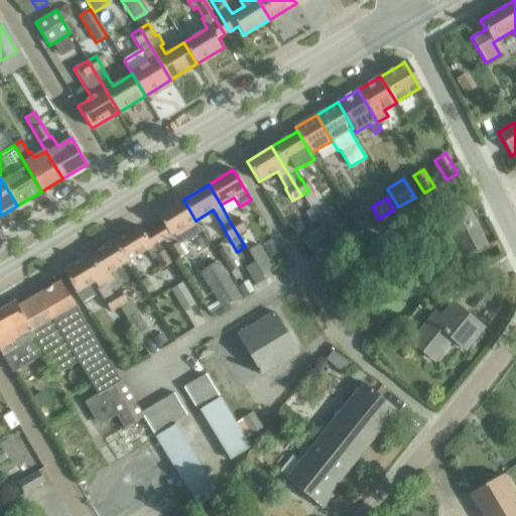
[(196,221),(183,200),(157,216),(163,225),(156,229),(175,260),(184,254),(179,245),(192,238),(194,240),(204,234),(196,221)]
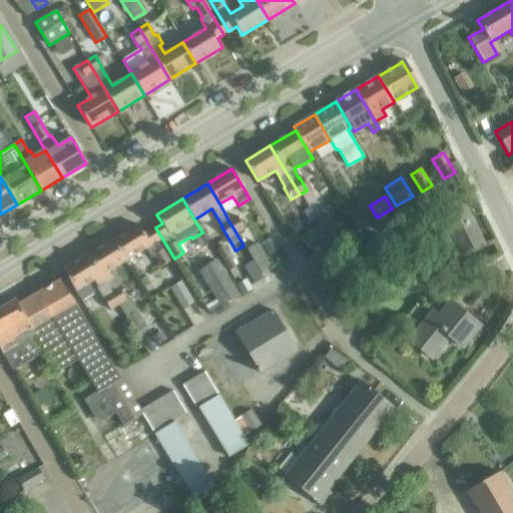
[(441,210),(453,234),(463,254),(484,243),(462,199),(441,210)]
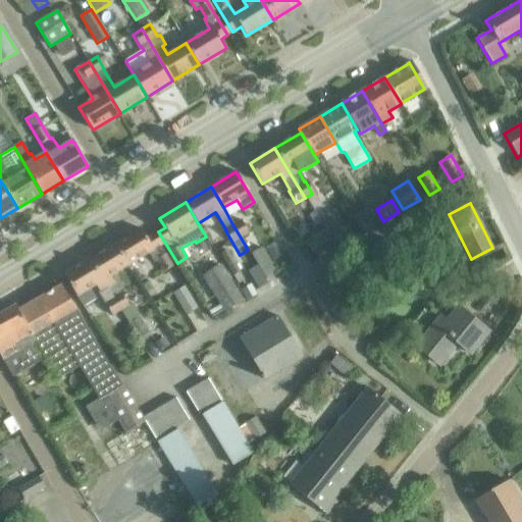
[(232,224),(241,238),(249,232),(241,219),(232,224)]
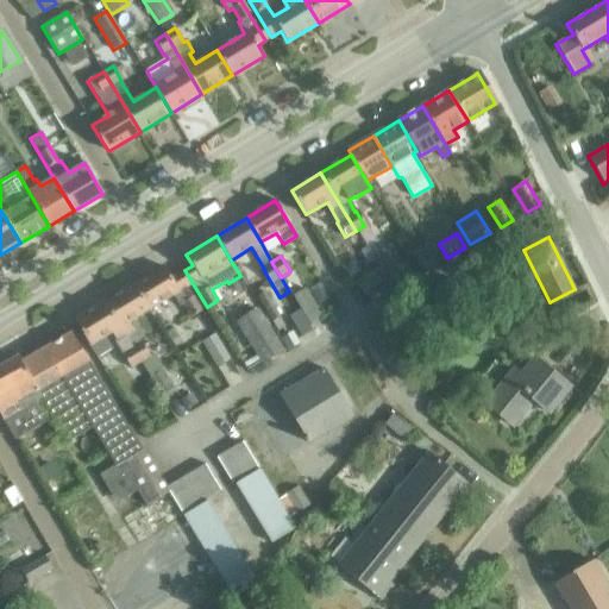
[(390,284),(401,277),(387,256),(376,262),(390,284)]
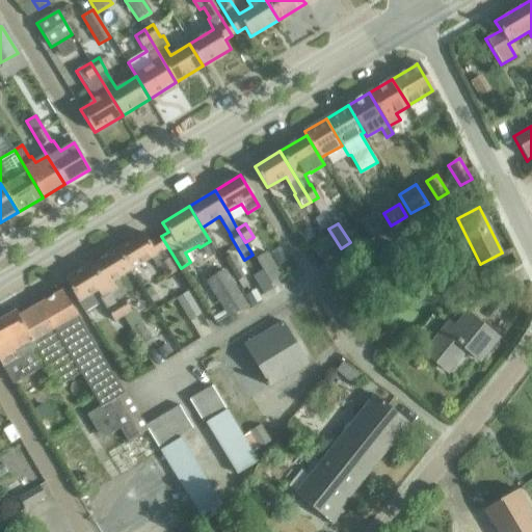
[(143,234),(117,249),(130,270),(151,258),(157,267),(160,265),(167,276),(176,271),(156,239),(149,243),(143,234)]
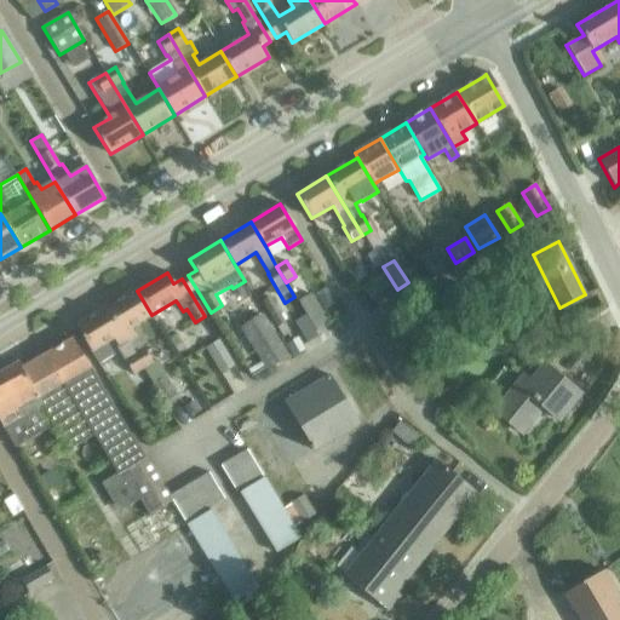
[(373,304),(396,291),(388,277),(366,292),(373,304)]
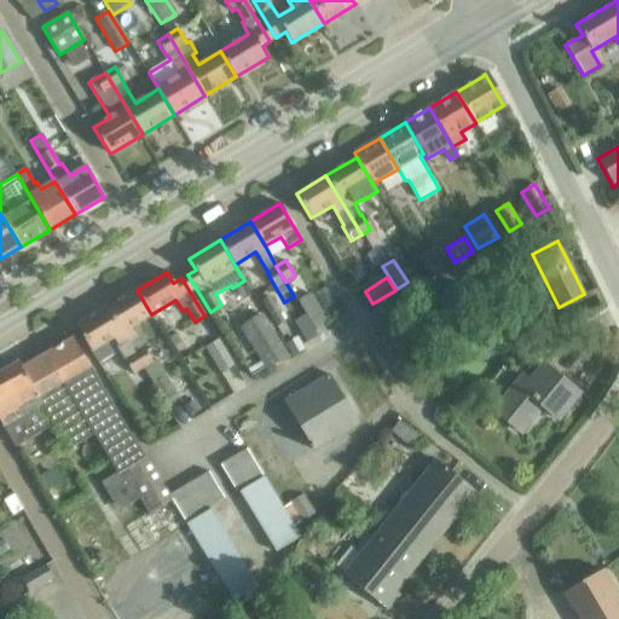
[(137,290),(106,307),(143,368),(152,385),(166,376),(156,359),(154,362),(144,347),(143,347),(131,327),(151,314),(137,290)]
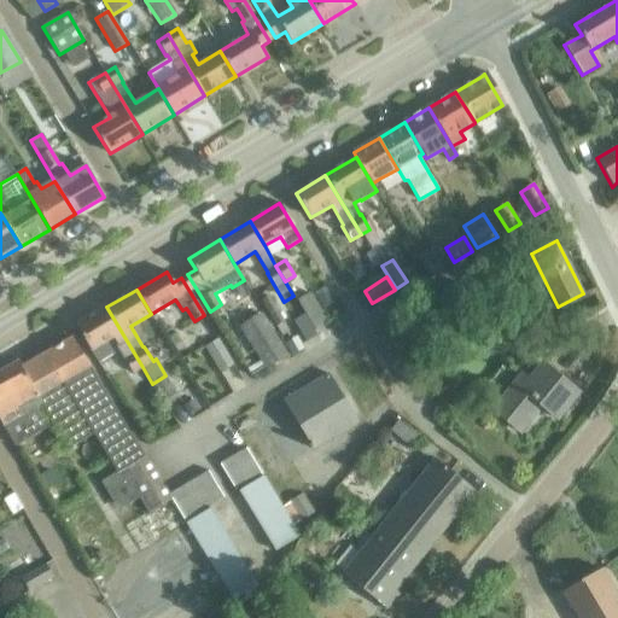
[(268,295),(261,299),(283,336),(290,331),(268,295)]
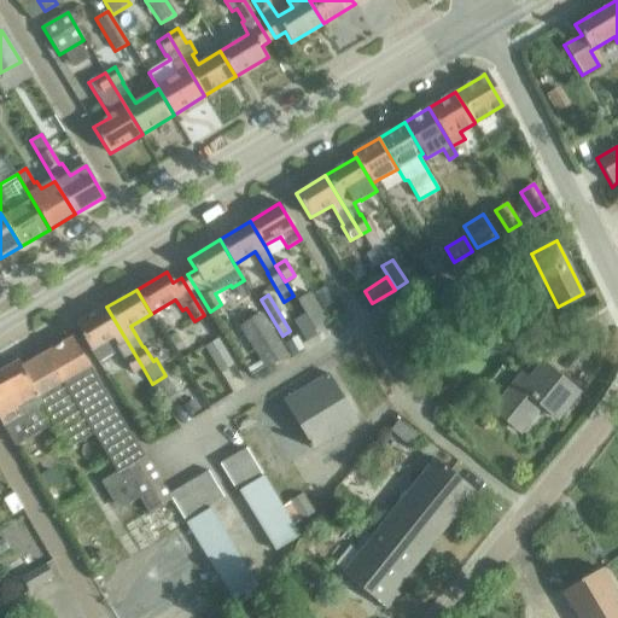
[(298,303),(305,316),(315,331),(327,324),(310,295),(298,303)]
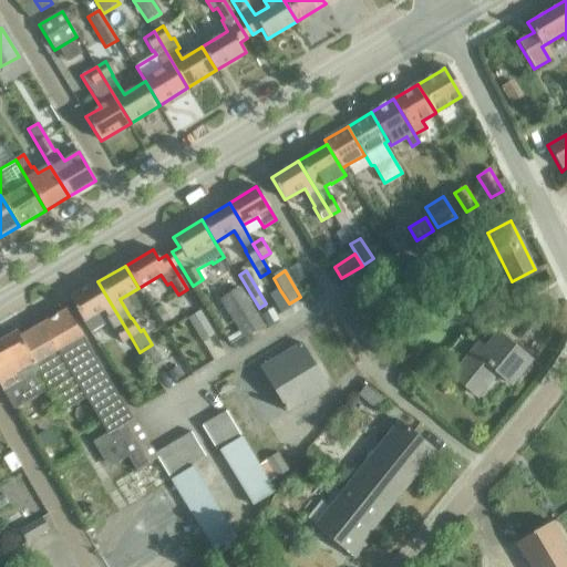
[(131,337),(98,281),(70,299),(90,332),(104,325),(98,313),(103,310),(109,318),(106,319),(121,342),(131,337)]
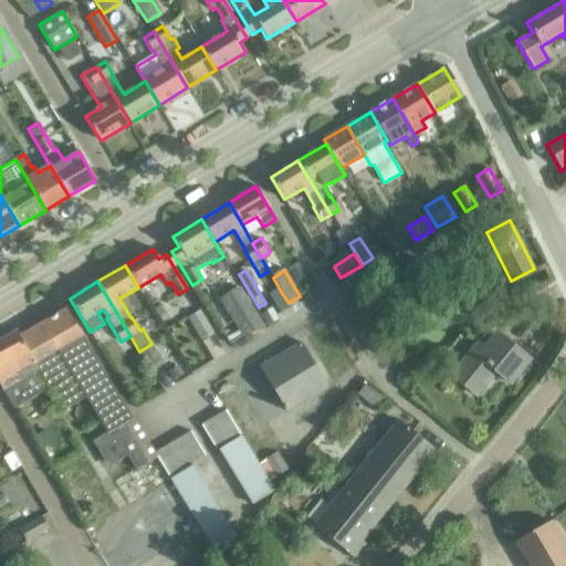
[(263,325),(240,286),(219,299),(242,337),(263,325)]
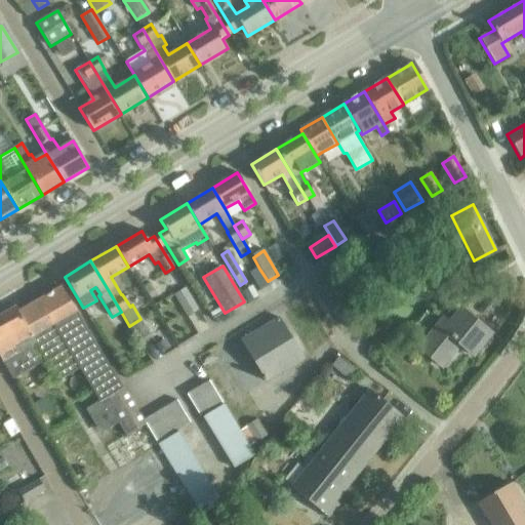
[(268,281),(259,269),(249,275),(259,291),(270,285),(268,281)]
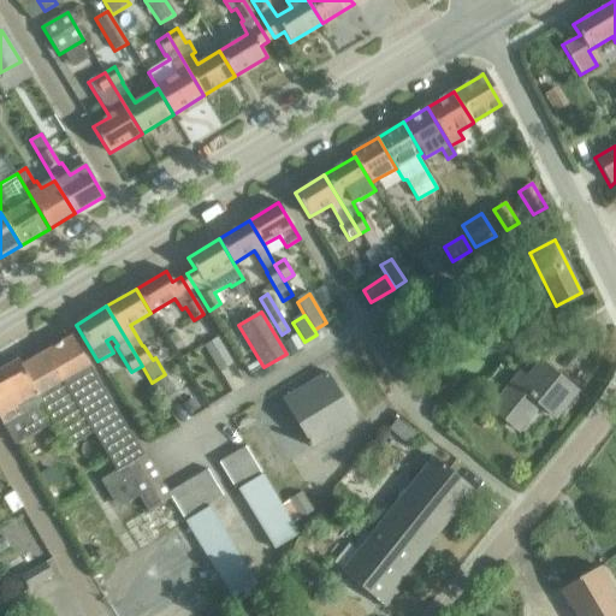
[(171,498),(67,331),(17,361),(54,424),(69,449),(94,433),(117,471),(101,480),(114,502),(129,502),(138,496),(149,513),(171,498)]
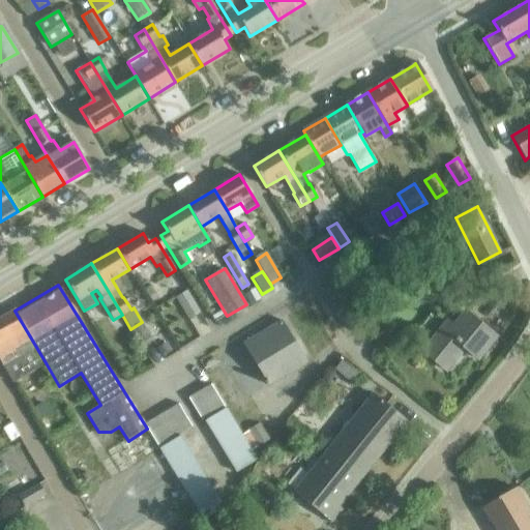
[(255,287),(245,293),(252,303),(261,298),(255,287)]
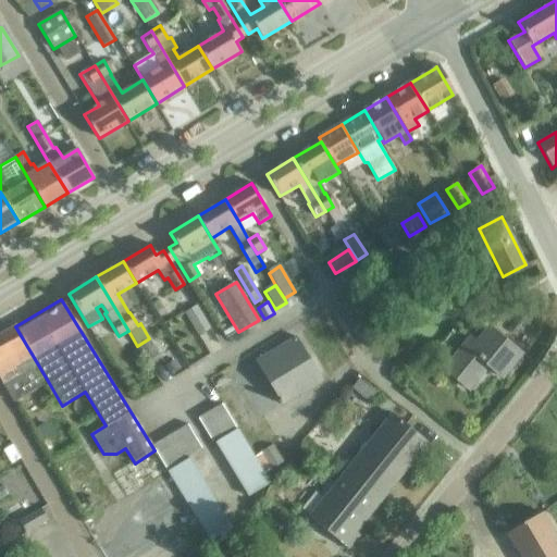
[(198,336),(209,330),(196,307),(185,313),(198,336)]
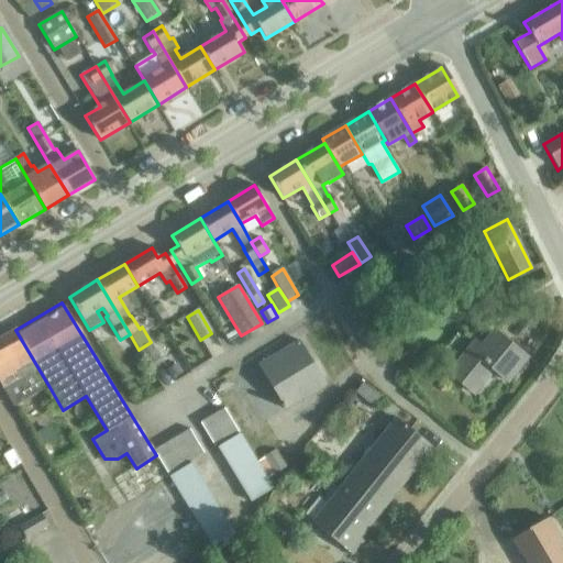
[(50,387),(15,330),(0,338),(0,383),(14,408),(50,387)]
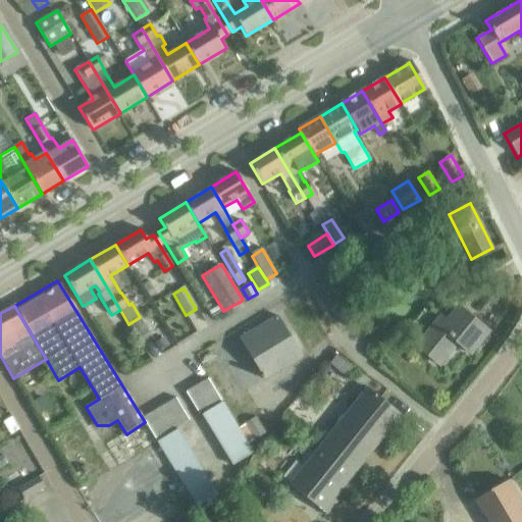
[(471,354),(488,331),(459,308),(441,329),(435,324),(418,348),(439,365),(458,343),(471,354)]
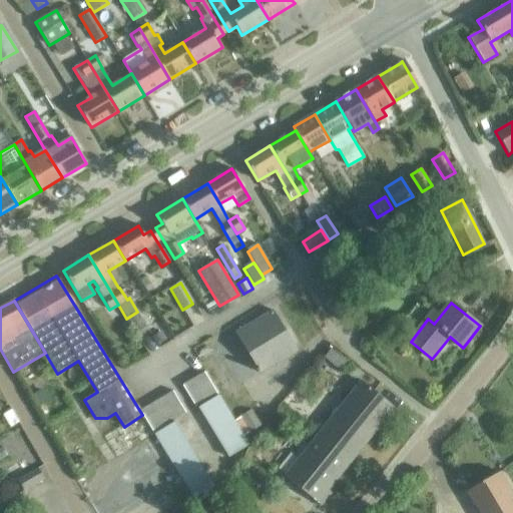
[(259,373),(297,349),(274,311),(236,334),(257,368),(255,369),(259,373)]
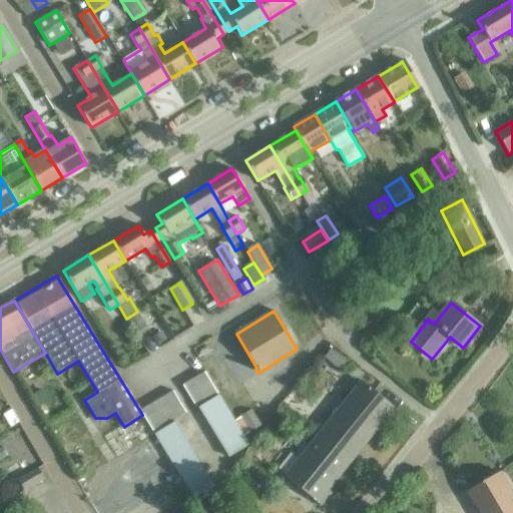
[(137,338),(148,331),(137,312),(126,319),(137,338)]
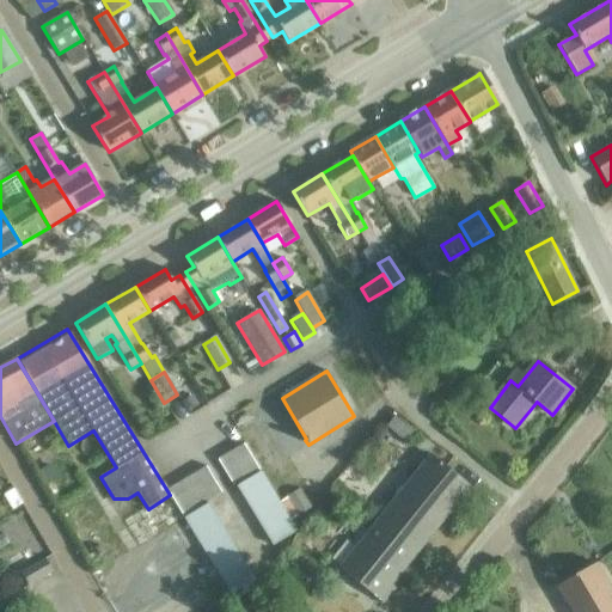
[(194,393),(182,401),(188,410),(200,403),(194,393)]
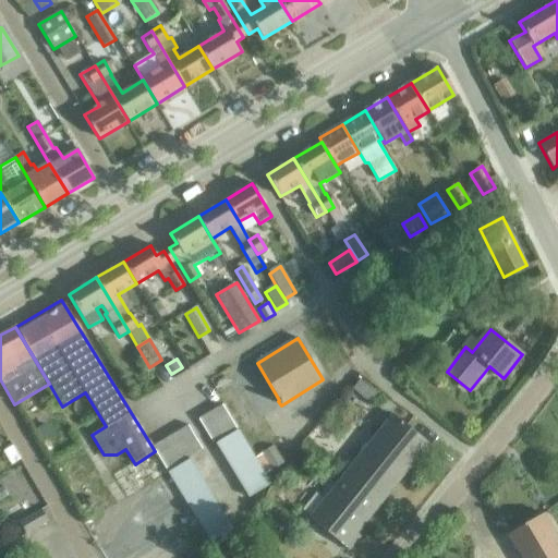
[(360,380),(353,389),(370,402),(376,393),(360,380)]
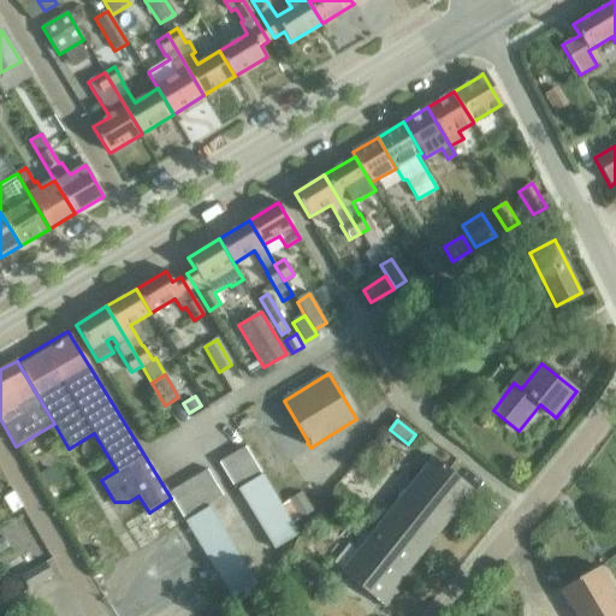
[(246,448),(232,455),(248,481),(261,474),(246,448)]
